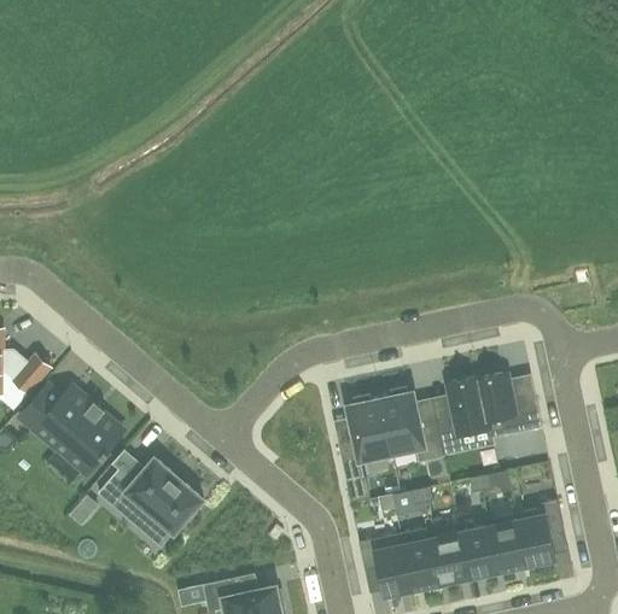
[(0,332),(0,395),(4,396),(4,381),(4,376),(6,376),(29,396),(51,369),(36,357),(29,366),(13,352),(10,358),(4,358),(4,333),(0,332)]
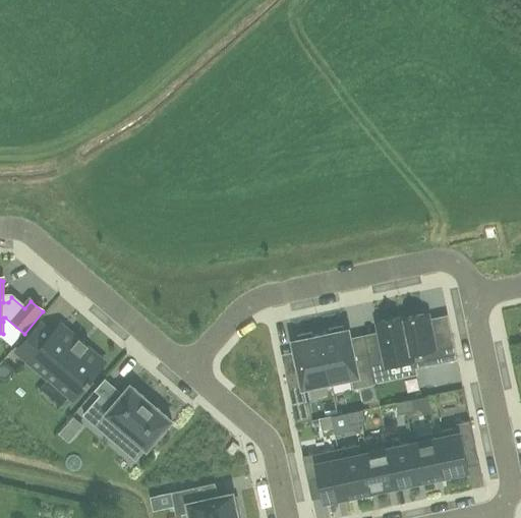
[(457,362),(452,338),(433,342),(428,317),(405,322),(404,322),(412,357),(413,357),(425,354),(428,368),(457,362)]
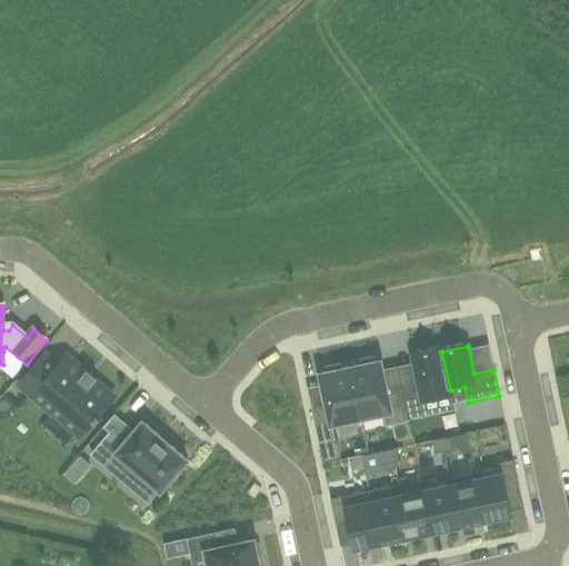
[(402,389),(408,418),(425,415),(422,404),(452,397),(451,390),(450,390),(441,351),(442,351),(442,349),(411,356),(417,386),(402,389)]
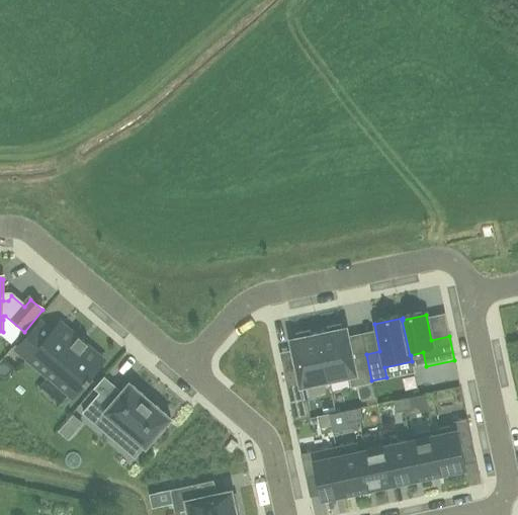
[(16,352),(71,400),(103,362),(86,348),(87,347),(79,339),(77,340),(61,326),(53,335),(40,325),(16,352)]
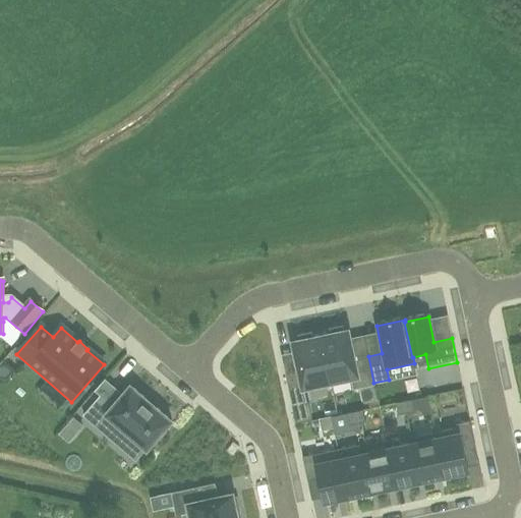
[(343,329),(328,333),(329,336),(321,338),(331,385),(350,381),(353,393),(374,388),(373,383),(368,356),(355,359),(349,332),(343,333),(343,329)]
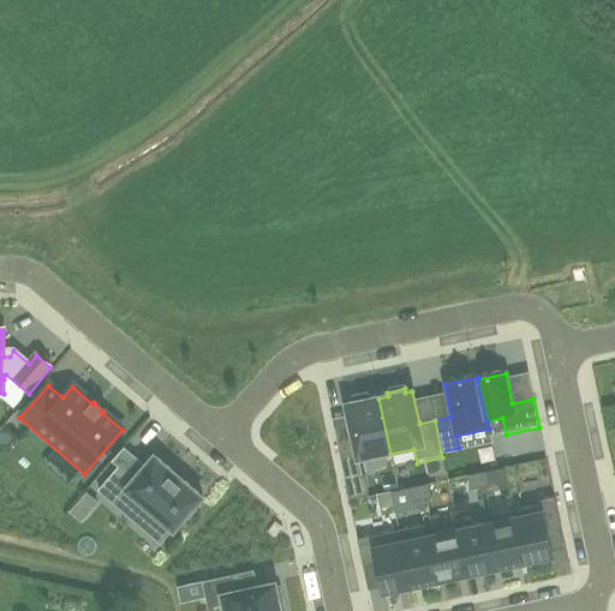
[(345,481),(362,477),(359,461),(390,454),(378,399),(369,400),(368,396),(351,400),(352,405),(345,406),(353,442),(336,444),(345,481)]
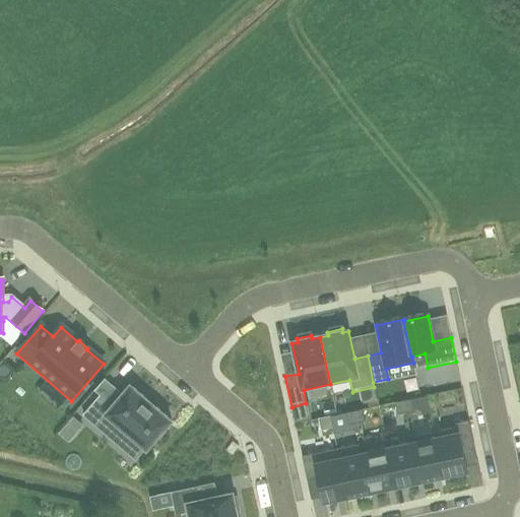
[(155,409),(155,408),(153,407),(153,406),(148,402),(146,400),(146,401),(132,389),(132,388),(131,387),(129,389),(114,407),(102,397),(83,417),(106,437),(117,424),(145,449),(146,450),(148,449),(170,424),(172,423),(170,421),(155,409)]
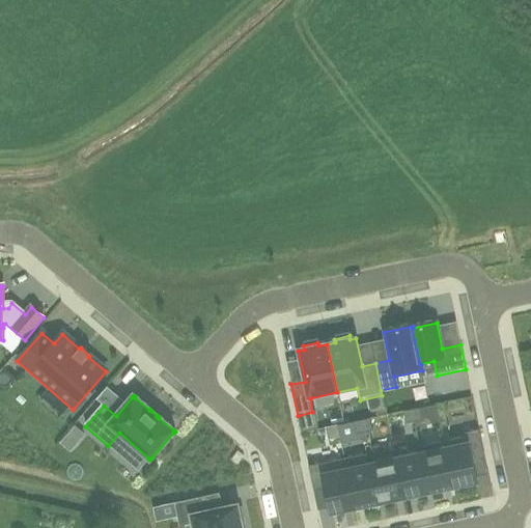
[(412,412),(414,424),(422,422),(419,410),(412,412)]
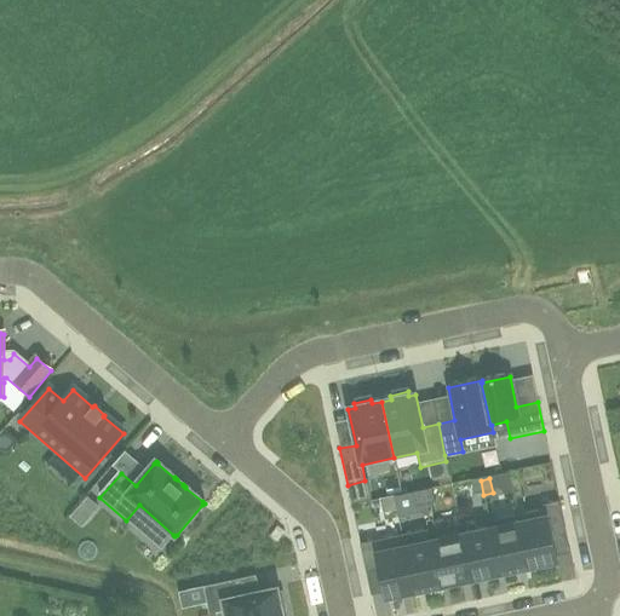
[(471,482),(474,496),(483,495),(481,481),(471,482)]
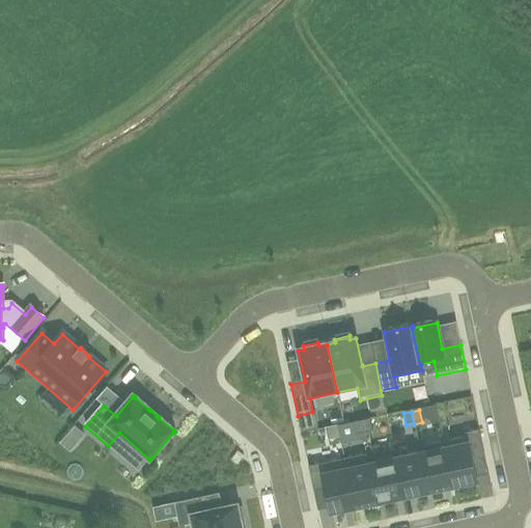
[(362,422),(364,435),(372,433),(370,420),(362,422)]
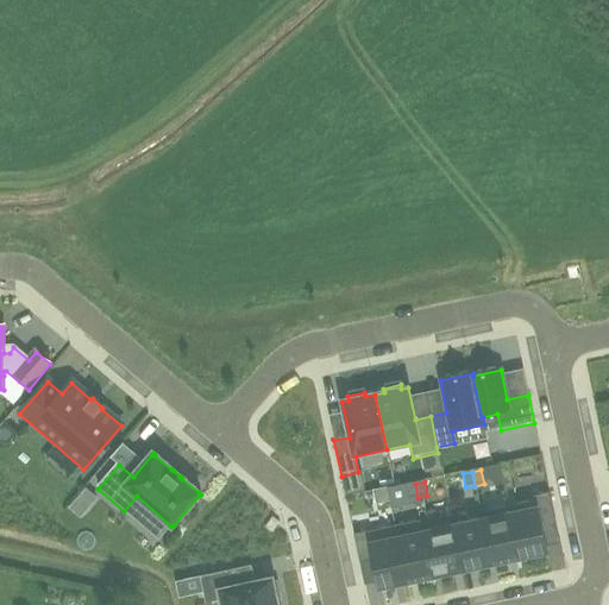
[(406,486),(409,499),(418,498),(415,484),(406,486)]
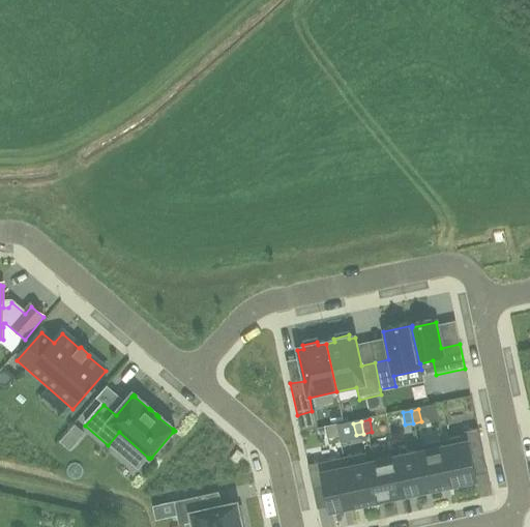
[(336,427),(326,429),(328,439),(339,437),(336,427)]
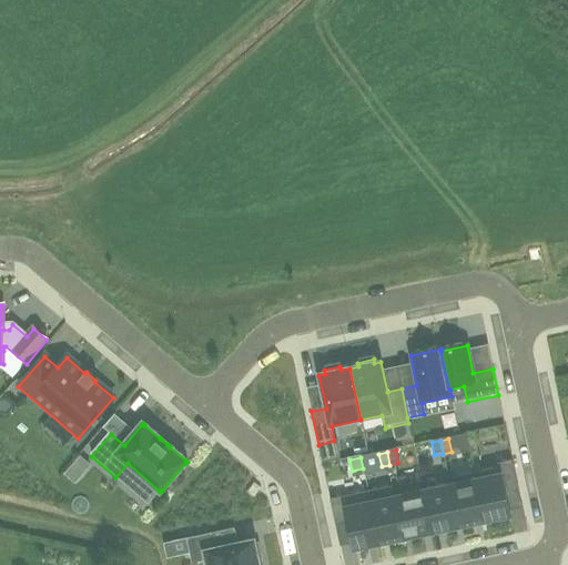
[(486,522),(510,516),(505,491),(518,487),(513,462),(497,465),(498,471),(476,475),(486,522)]
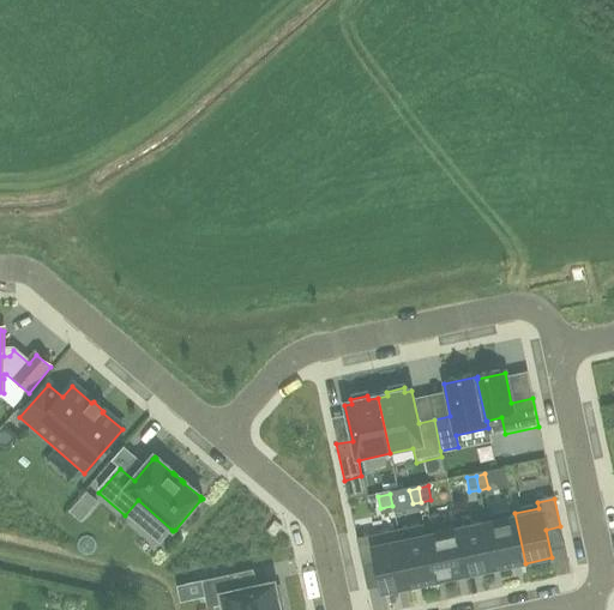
[(493,544),(499,569),(525,563),(515,513),(488,519),(482,520),(487,545),(493,544)]
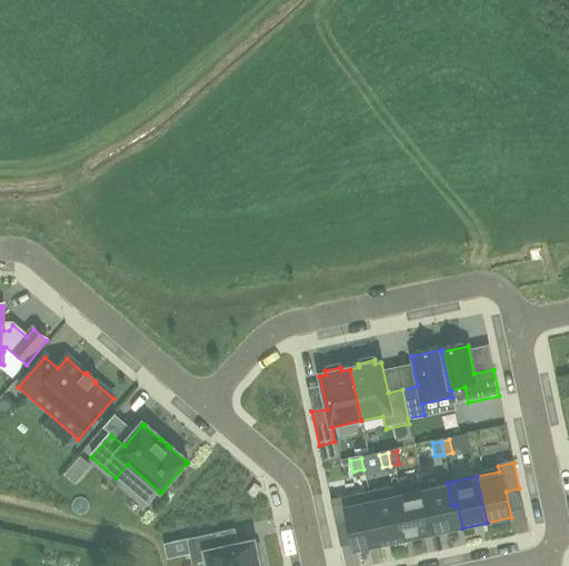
[(447,483),(422,487),(432,534),(457,529),(462,528),(457,505),(451,506),(447,483)]
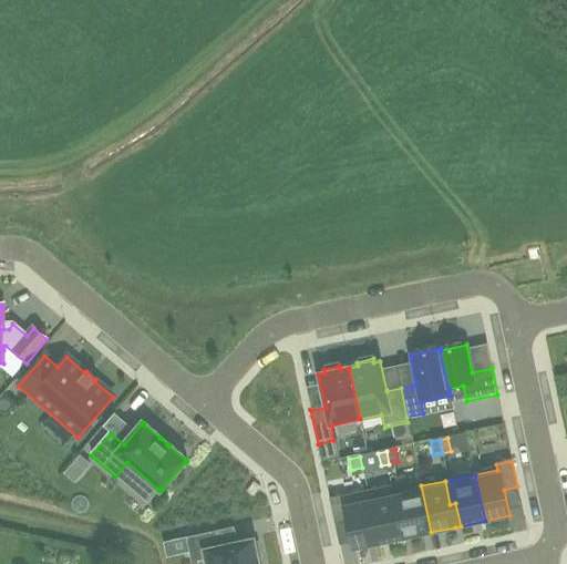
[(402,514),(408,537),(431,532),(421,485),(398,491),(392,492),(398,515),(402,514)]
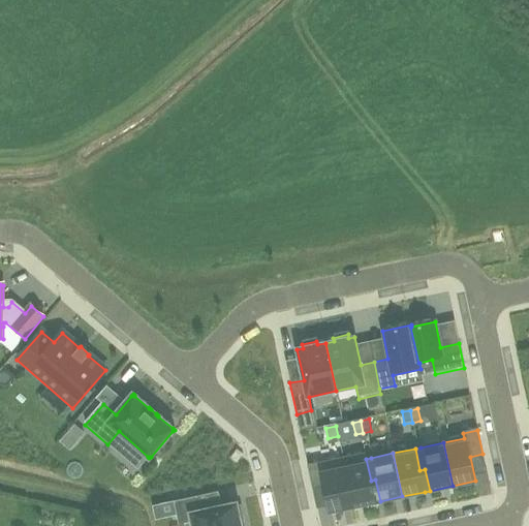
[(342,459),(352,507),(380,501),(375,480),(371,481),(366,459),(365,454),(342,459)]
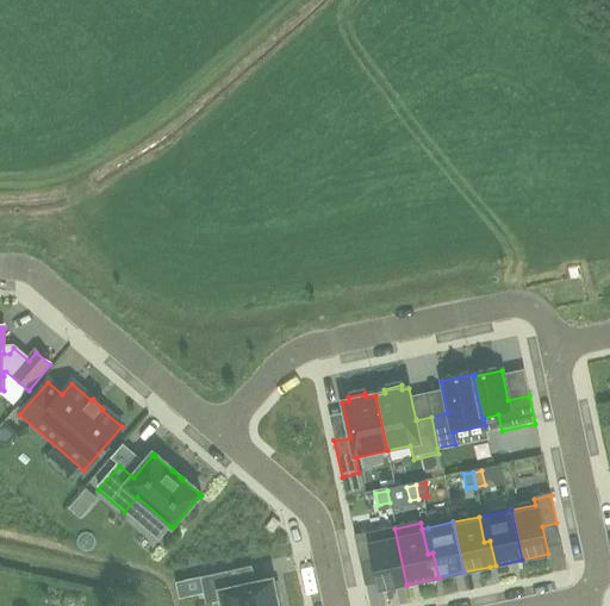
[(406,585),(394,529),(354,537),(360,566),(374,562),(380,589),(406,585)]
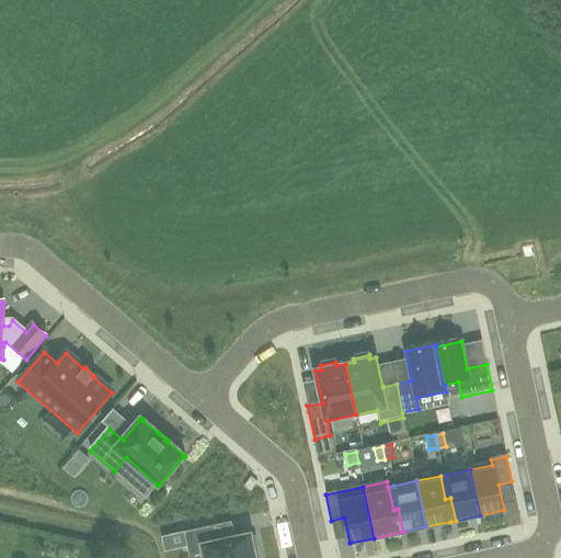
[(204,553),(205,557),(255,557),(255,555),(260,554),(256,538),(252,539),(251,534),(213,543),(209,528),(184,534),(189,556),(204,553)]
